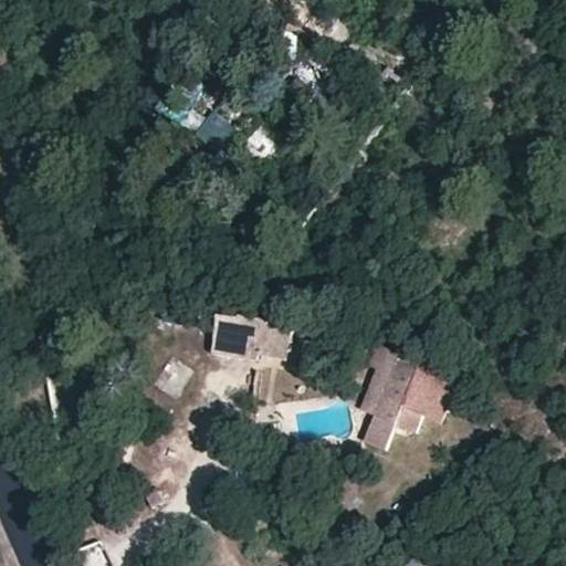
[(257,158),(278,143),(263,125),(243,140),(257,158)]
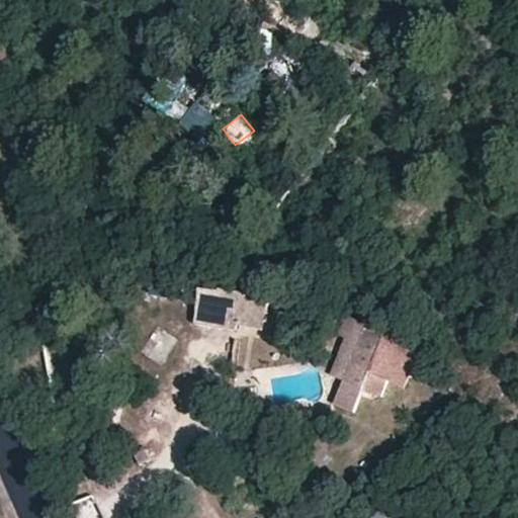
[(111,150),(96,142),(90,151),(105,160),(111,150)]
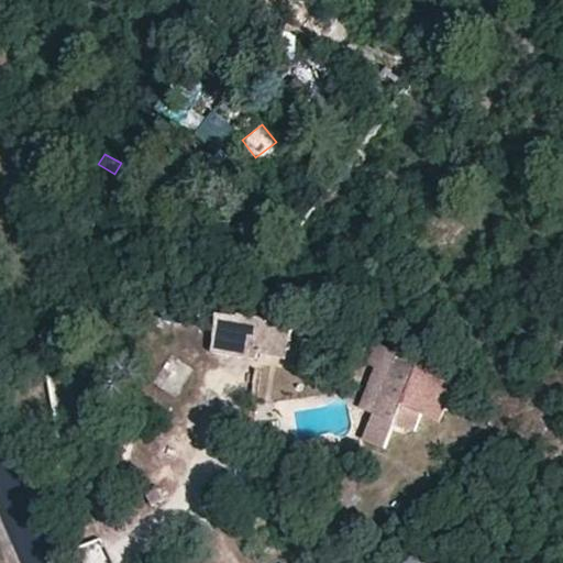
[(289,322),(216,312),(210,356),(283,366),(289,322)]
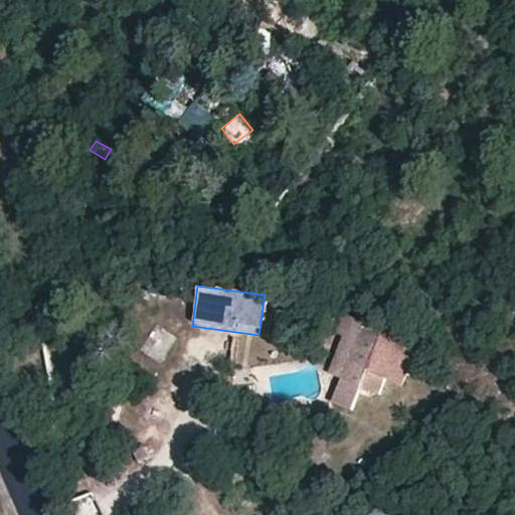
[(398,385),(413,352),(358,326),(362,318),(345,310),(335,331),(344,335),(328,369),(340,375),(327,402),(351,414),(362,393),(380,387),(384,378),(398,385)]
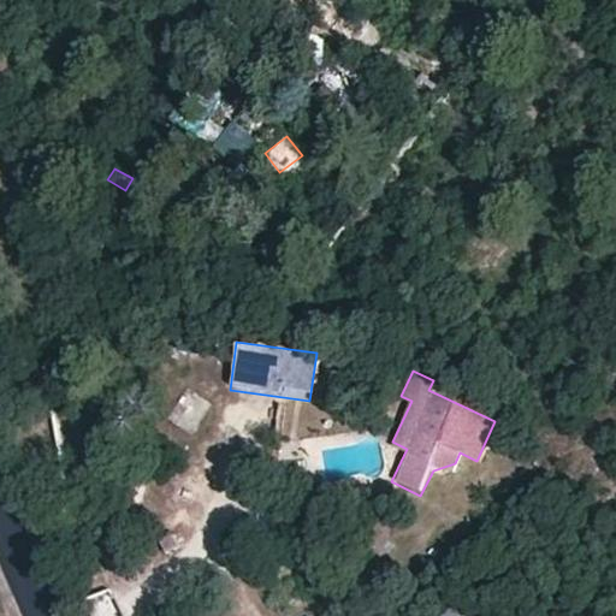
[(191,431),(208,407),(187,392),(170,418),(191,431)]
